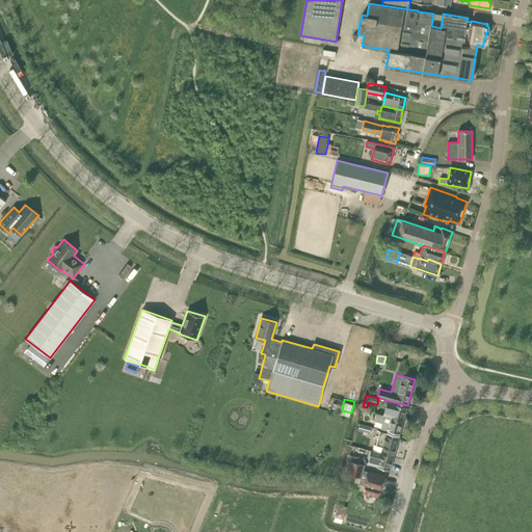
[(387,402),(383,415),(391,418),(403,421),(407,408),(387,402)]
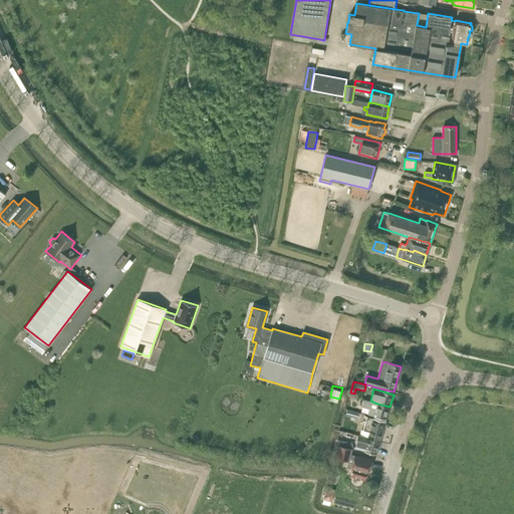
[(377,404),(370,401),(370,402),(370,403),(369,407),(369,409),(367,414),(387,420),(390,407),(377,404)]
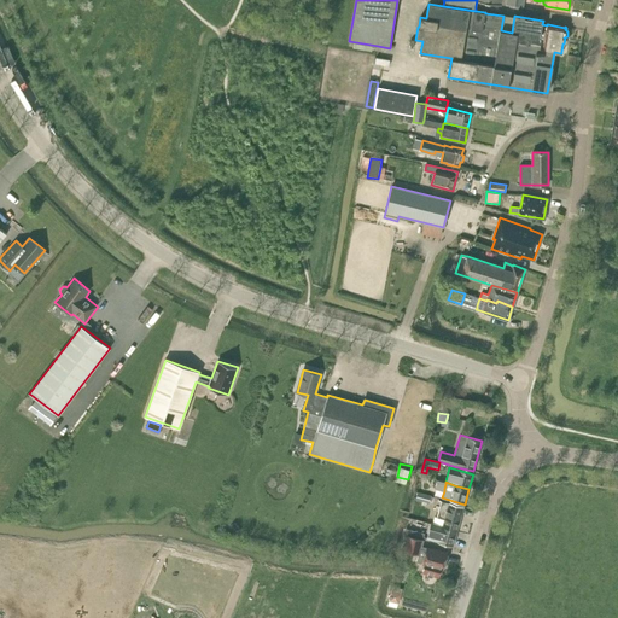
[(418,493),(415,500),(430,503),(432,496),(418,493)]
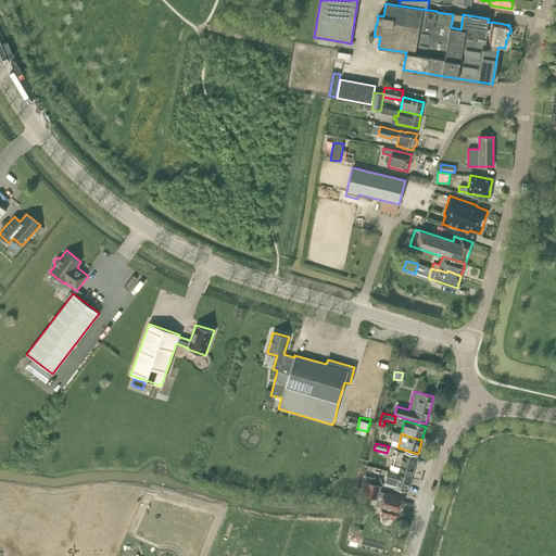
[(397,474),(411,478),(417,456),(397,451),(393,466),(400,468),(397,474)]
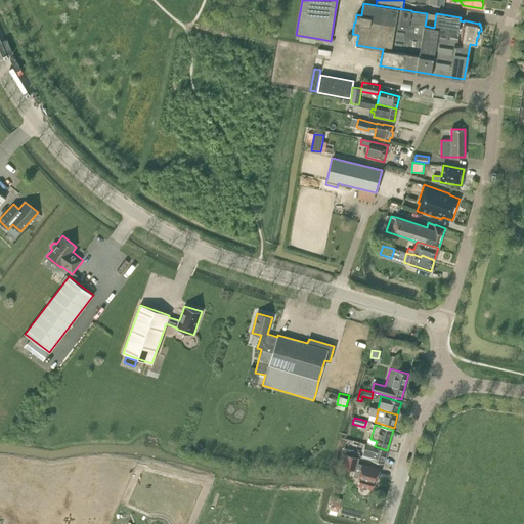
[(387,450),(375,446),(364,444),(361,456),(384,463),(387,450)]
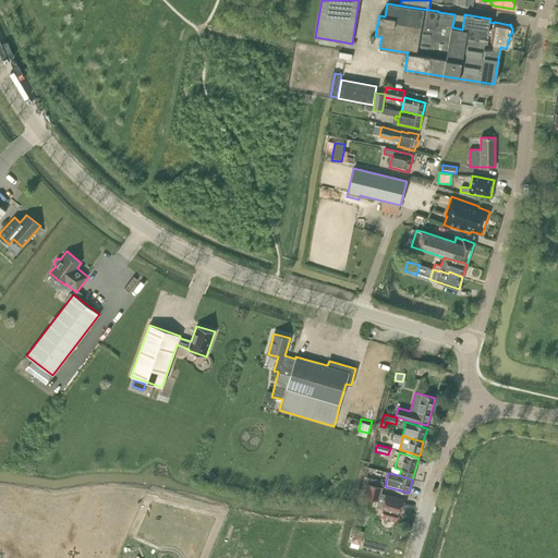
[(398,514),(400,514),(404,500),(386,495),(385,495),(380,494),(381,488),(367,484),(364,497),(377,501),(375,508),(381,509),(383,510),(380,518),(396,521),(398,514)]
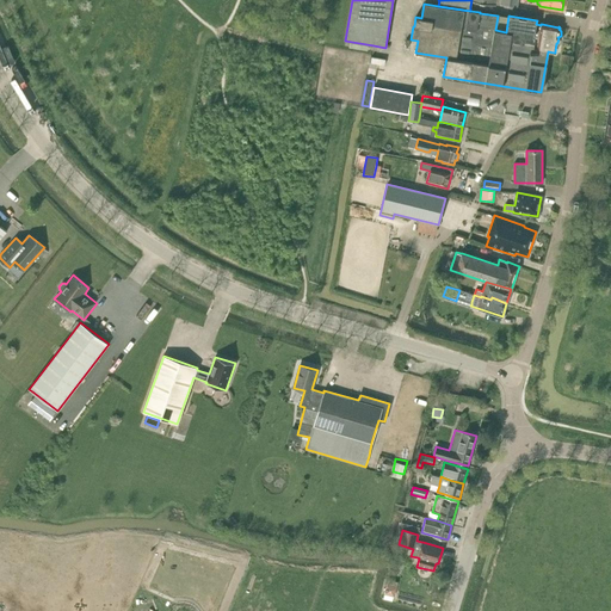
[(387,584),(383,593),(394,597),(397,586),(387,584)]
